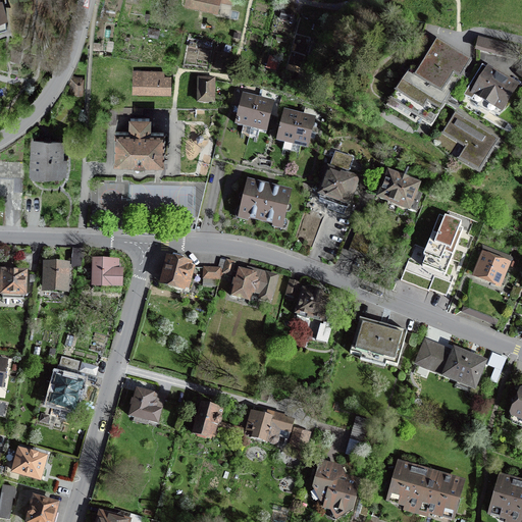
[(219,0),(220,0),(232,2),(232,0),(186,0),(186,4),(218,11),(219,0)]
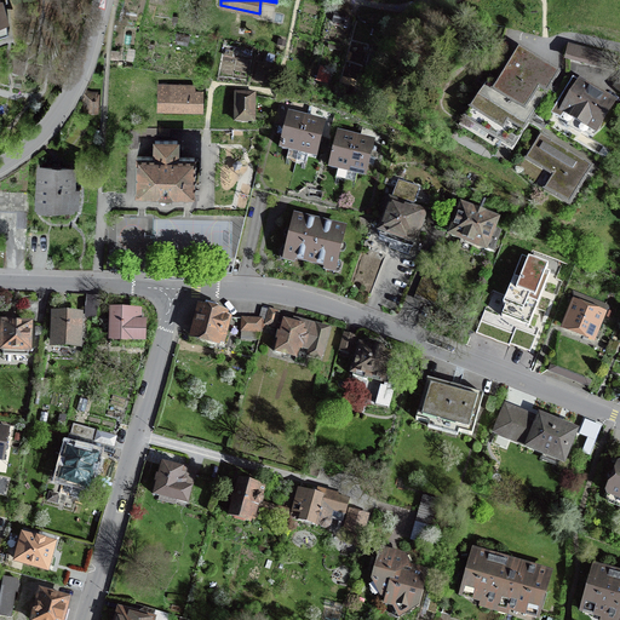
[(570,46),(568,58),(615,69),(618,58),(570,46)]
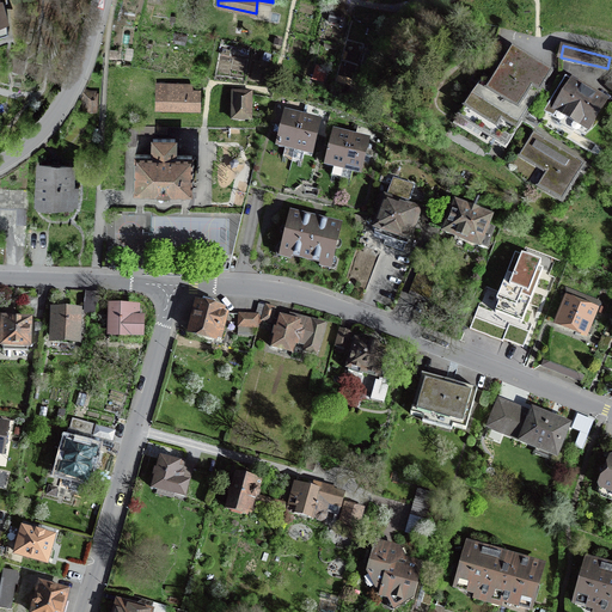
[(487,89),(479,84),(459,116),(491,135),(496,128),(512,138),(534,99),(527,95),(537,79),(544,84),(552,72),(543,66),(539,72),(526,63),(528,57),(512,47),(487,89)]
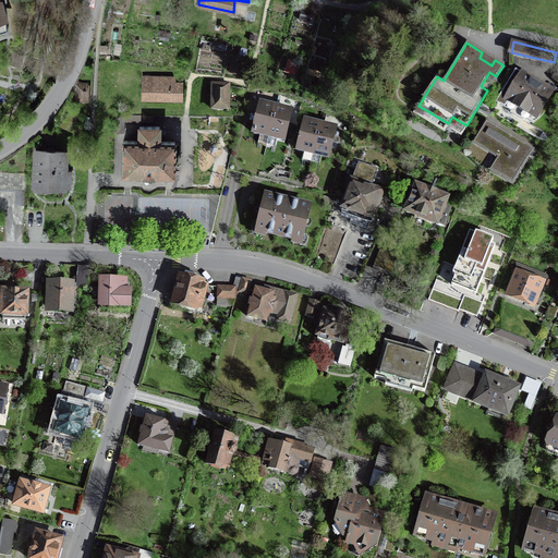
[(13,52),(11,62),(20,64),(22,56),(13,52)]
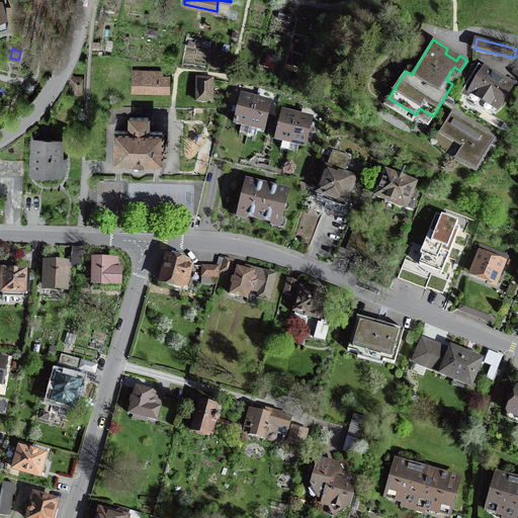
[(481,78),(475,74),(461,95),(493,113),(511,85),(486,70),(481,78)]
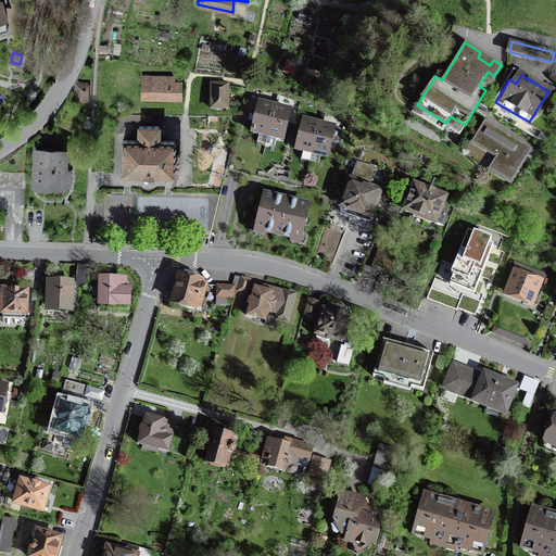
[(181,83),(167,83),(167,76),(142,76),(142,98),(180,99),(181,83)]
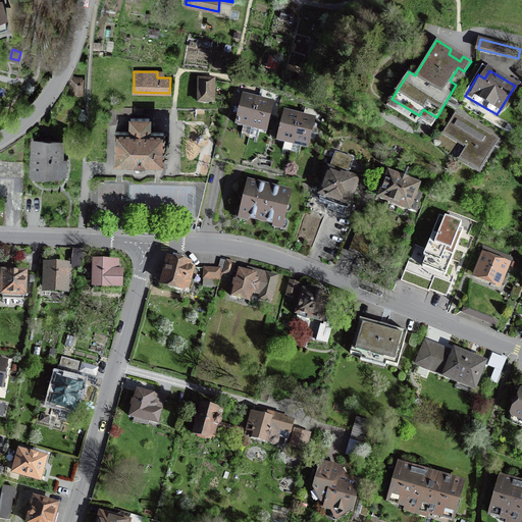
[(215,102),(215,76),(197,76),(197,102),(215,102)]
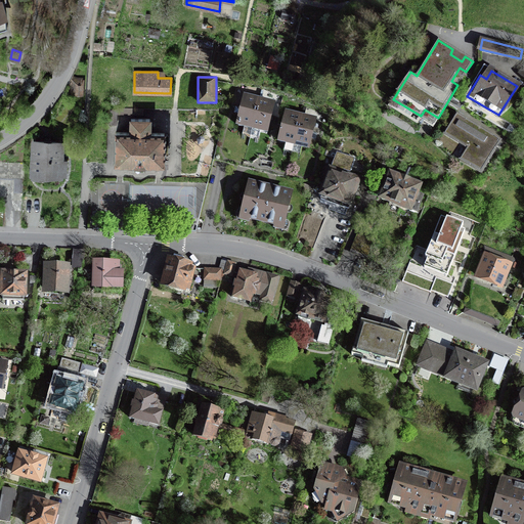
[(70,93),(75,94),(82,94),(83,85),(83,79),(72,79),(71,80),(70,93)]
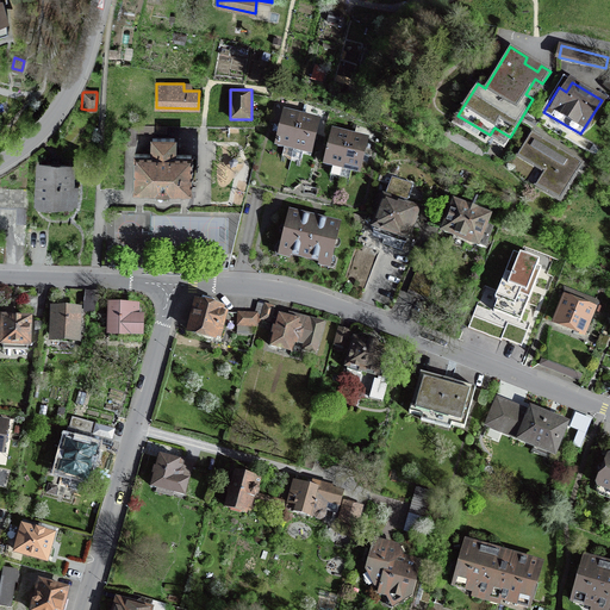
[(285,147),(294,149),(303,112),(284,107),(274,144),(285,147)]
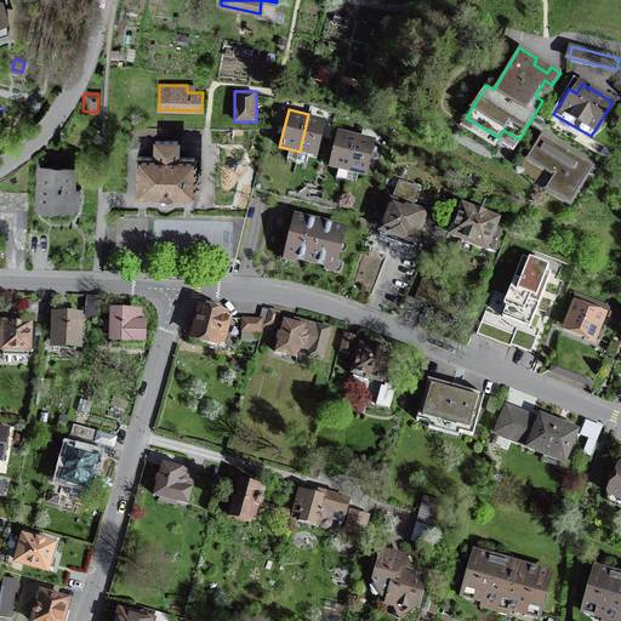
[(308,114),(300,152),(308,154),(318,157),(326,119),(308,114)]
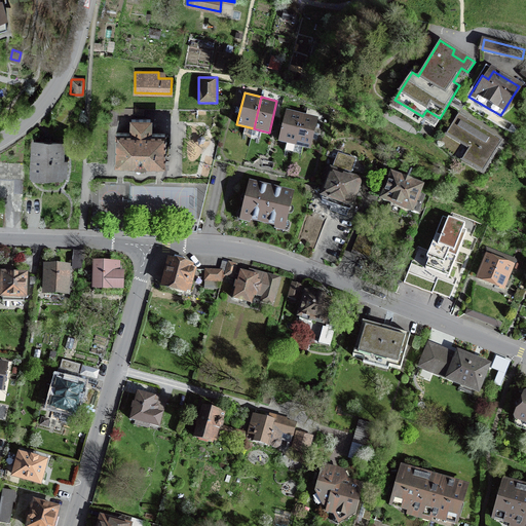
[(287,143),(295,145),(303,113),(287,109),(278,141),(287,143)]
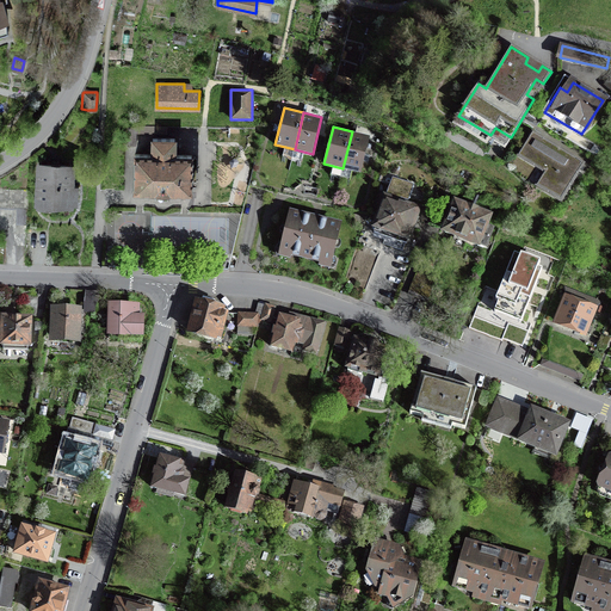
[(360,172),(370,135),(352,131),(343,168),(352,170),(360,172)]
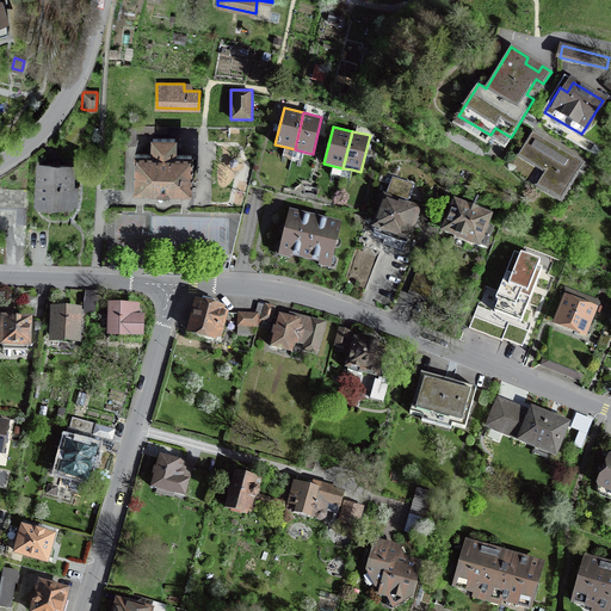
[(545,172),(538,183),(555,192),(562,183),(569,187),(584,164),(532,133),(518,155),(545,172)]
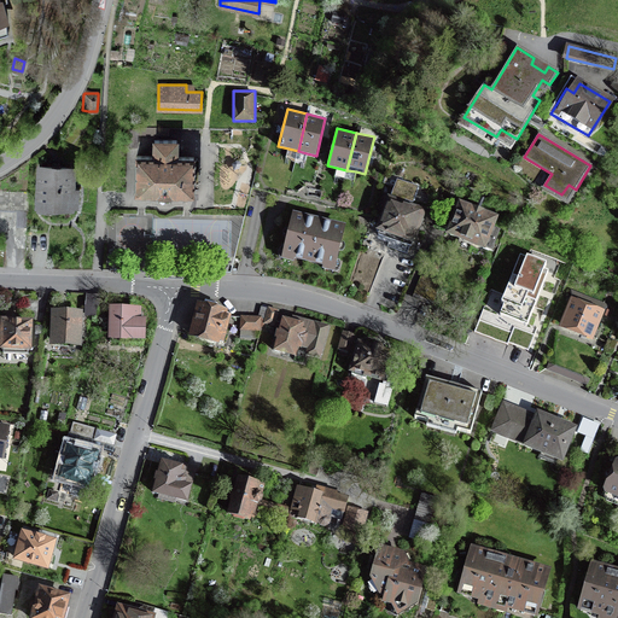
[(136,156),(136,192),(193,193),(193,157),(176,157),(176,140),(155,140),(155,156),(136,156)]
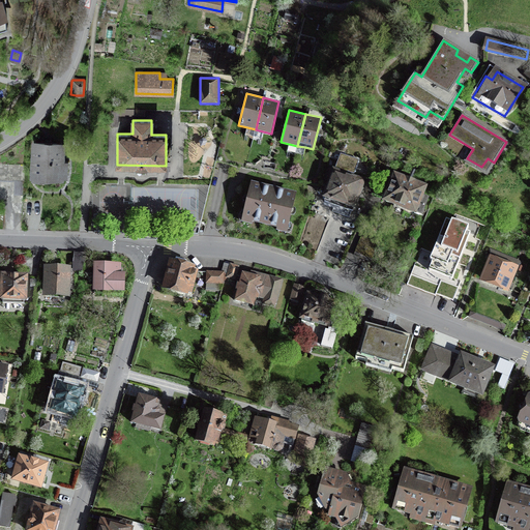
[(247,127),(245,135),(247,137),(253,140),(259,139),(262,140),(263,131),(256,129),(247,127)]
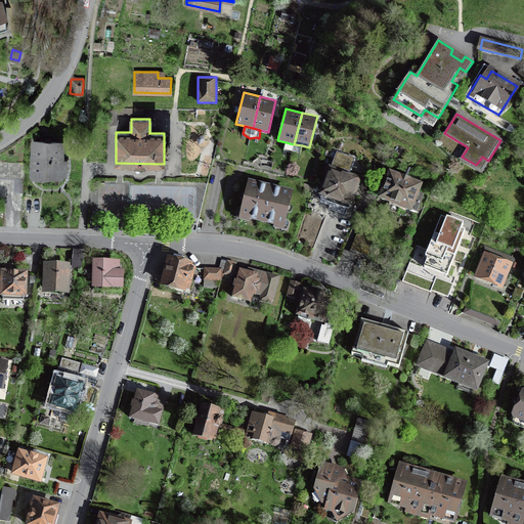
[(35,140),(33,171),(66,171),(66,159),(59,158),(60,142),(35,140)]
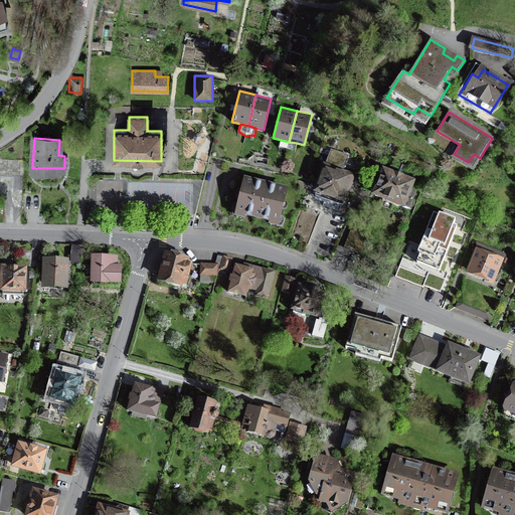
[(289,142),(281,140),(279,147),(283,148),(287,151),(292,151),(295,151),(297,143),(289,142)]
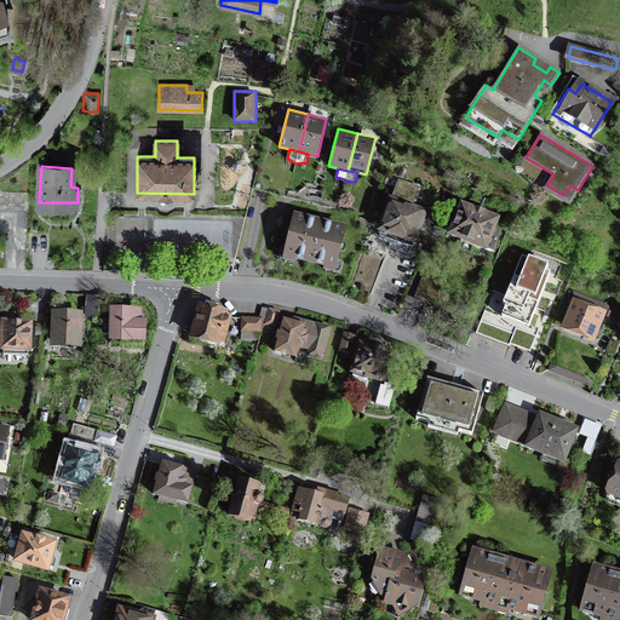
[(379,235),(413,247),(424,213),(418,211),(420,206),(431,210),(434,201),(418,195),(420,188),(399,181),(399,178),(388,174),(374,216),(385,219),(379,235)]
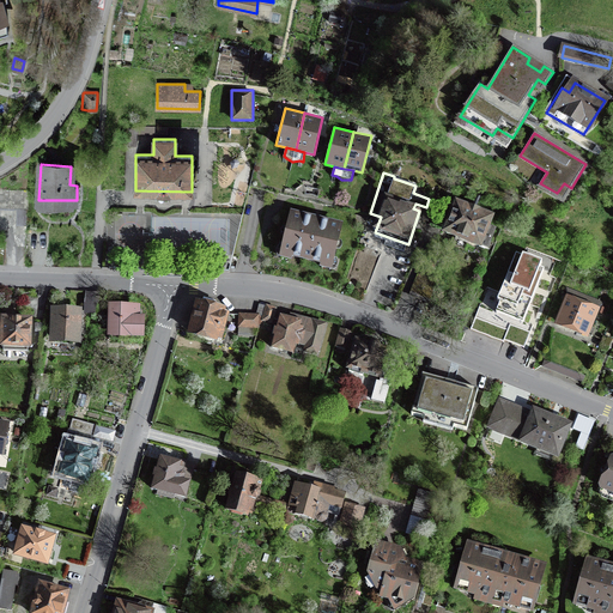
[(0,207),(18,208),(17,223),(26,224),(28,189),(0,188),(0,207)]
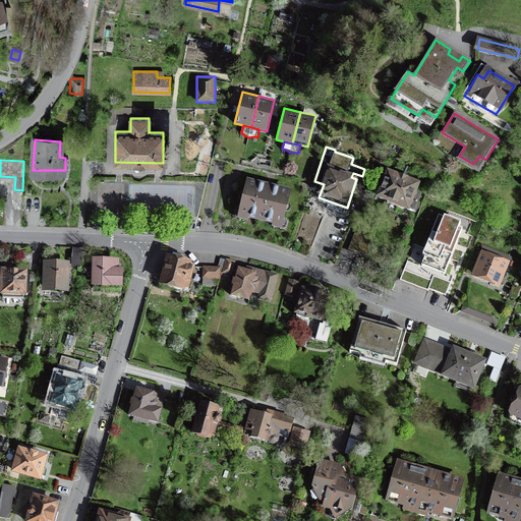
[(388,201),(385,209),(396,213),(399,206),(415,212),(418,207),(416,206),(421,194),(414,191),(417,185),(389,174),(379,197),(388,201)]
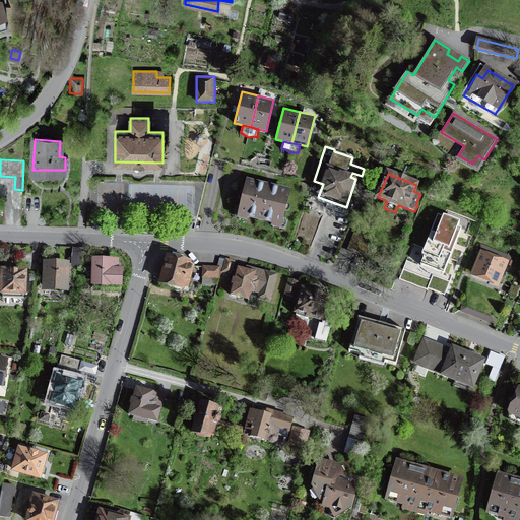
[(368,189),(372,178),(364,175),(360,186),(368,189)]
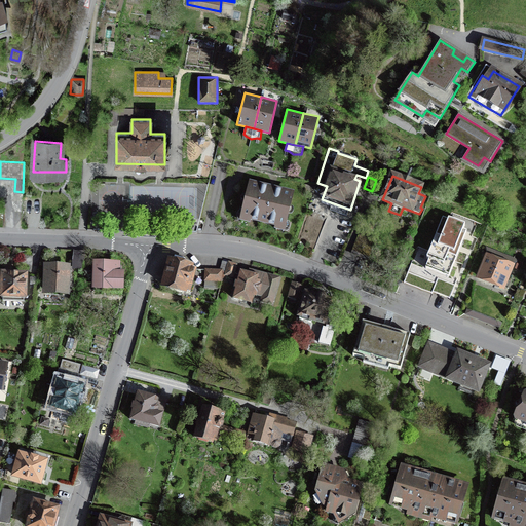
[(250,218),(276,225),(275,229),(287,232),(290,228),(290,226),(290,222),(286,221),(293,195),(274,190),(275,186),(269,185),(268,189),(250,185),(243,211),(240,210),(238,212),(237,216),(237,220),(249,223),(250,218)]
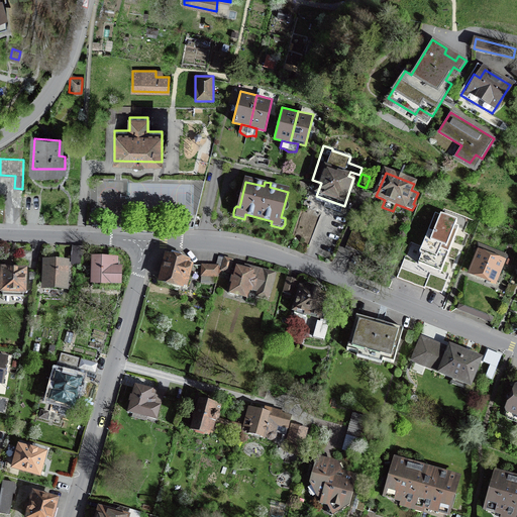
[(467,218),(434,206),(414,260),(405,256),(396,278),(441,293),(467,218)]
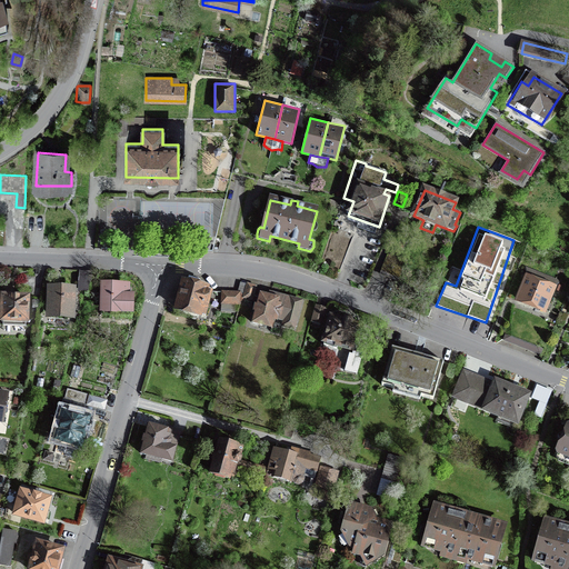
[(88,289),(93,272),(80,272),(80,289),(88,289)]
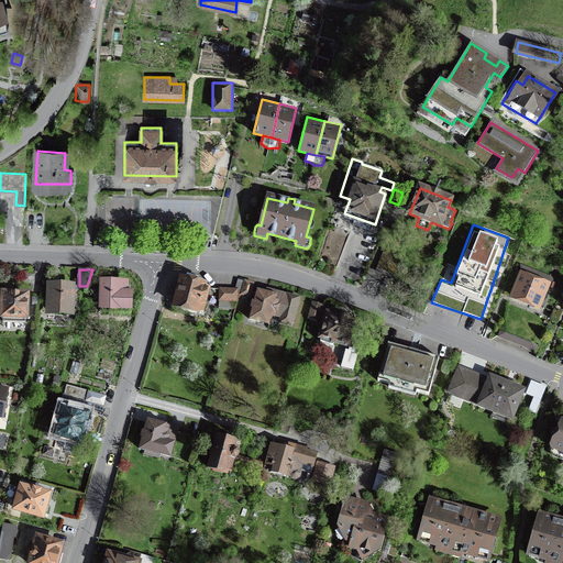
[(544,309),(549,297),(542,295),(549,277),(538,273),(534,282),(522,277),(515,297),(544,309)]
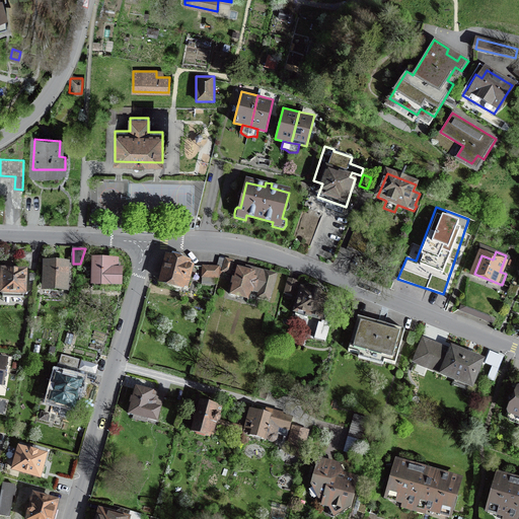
[(181,287),(182,287),(188,288),(191,277),(186,275),(189,264),(167,257),(161,282),(181,287)]
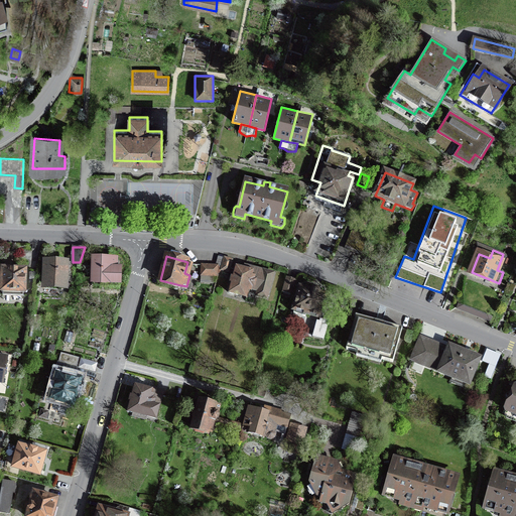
[(221,270),(229,272),(232,260),(224,257),(221,270)]
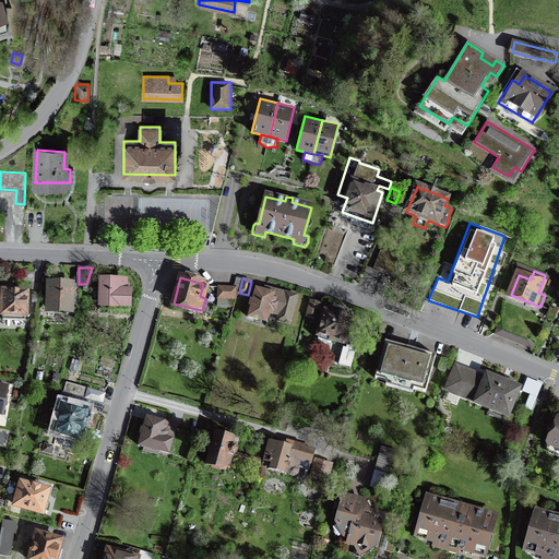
[(129,310),(130,293),(125,292),(125,282),(103,281),(102,309),(129,310)]
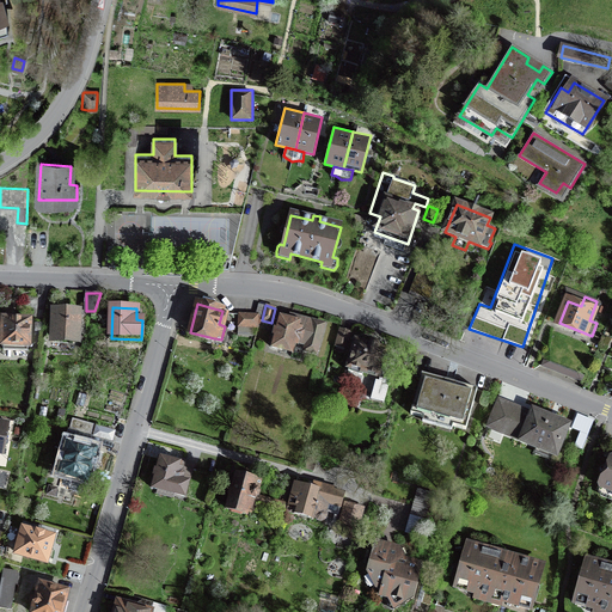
[(77,340),(78,313),(55,312),(54,338),(77,340)]
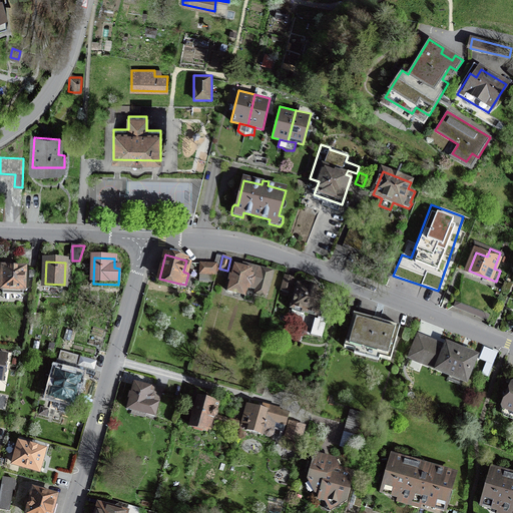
[(200,264),(199,281),(212,281),(212,275),(215,275),(216,265),(200,264)]
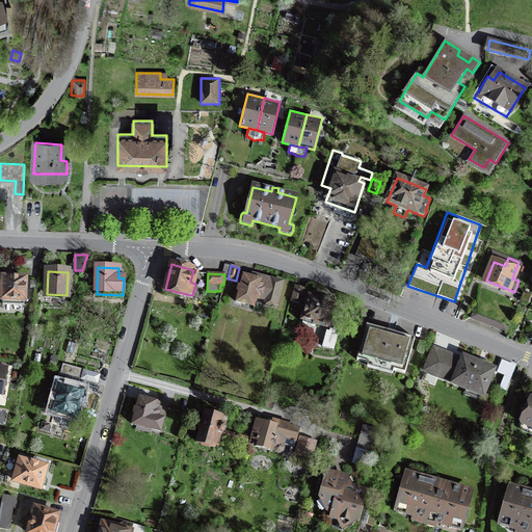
[(275,308),(276,301),(282,282),(259,276),(258,281),(243,277),(238,295),(236,296),(235,300),(236,301),(239,302),(241,301),(254,306),(255,302),(275,308)]
